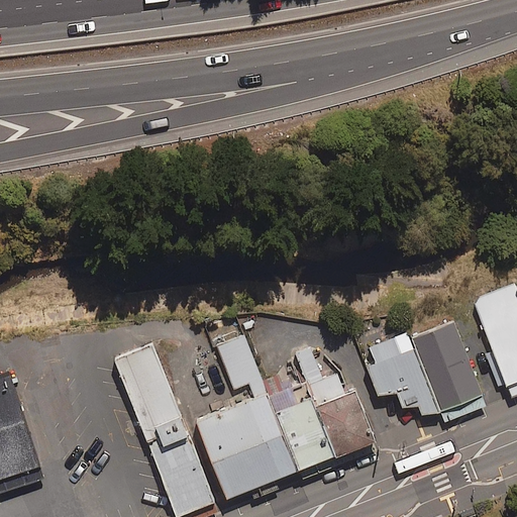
[(515,283),(480,296),(475,304),(507,387),(516,382),(516,288),(515,283)]
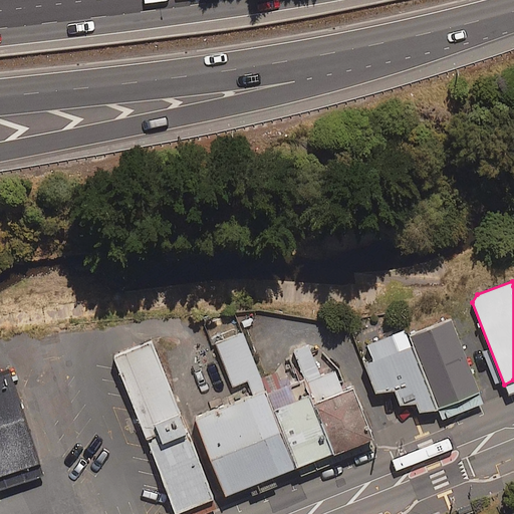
[(408,335),(438,409),(479,392),(452,318),(408,335)]
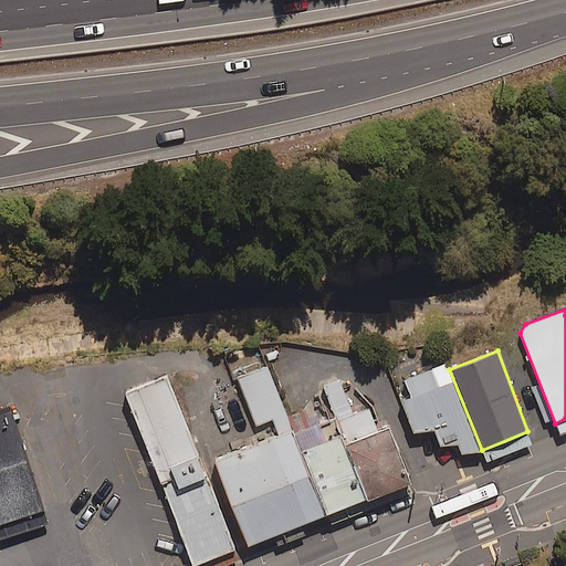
[(446,362),(404,379),(410,397),(401,401),(412,432),(435,430),(440,446),(458,444),(461,453),(482,450),(449,369),(446,362)]
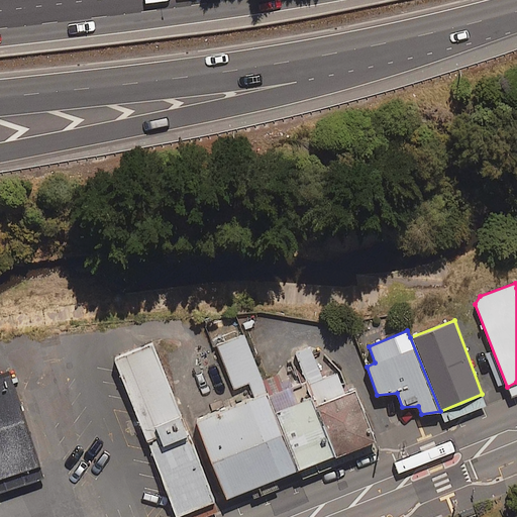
[(196,421),(226,498),(298,470),(269,396),(244,334),(216,344),(233,389),(248,383),(255,399),(196,421)]
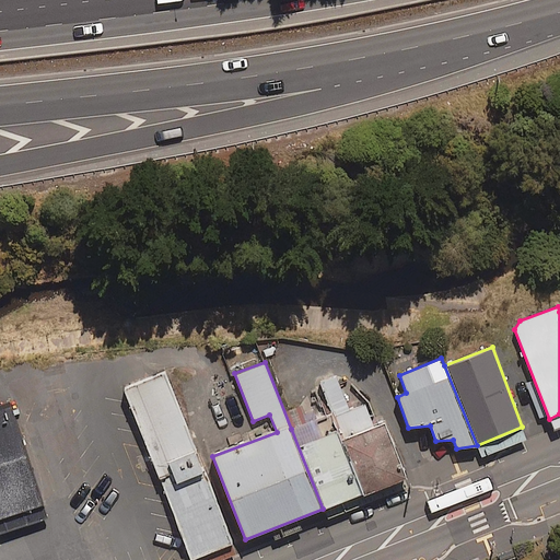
[(165,373),(124,388),(189,557),(190,559),(232,544),(165,373)]
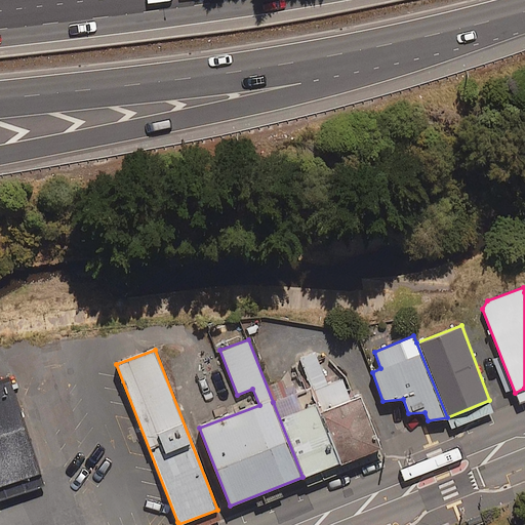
[(310,388),(339,462),(381,446),(361,396),(350,400),(341,379),(315,352),(298,359),(310,388)]
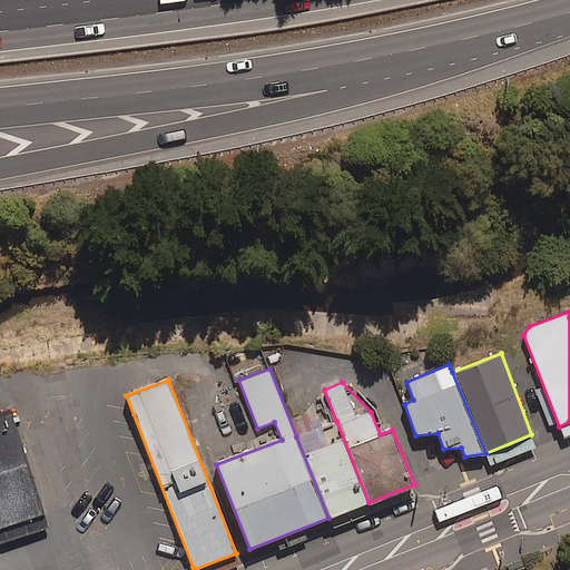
[(0,543),(48,528),(12,418),(10,410),(0,412),(0,543)]
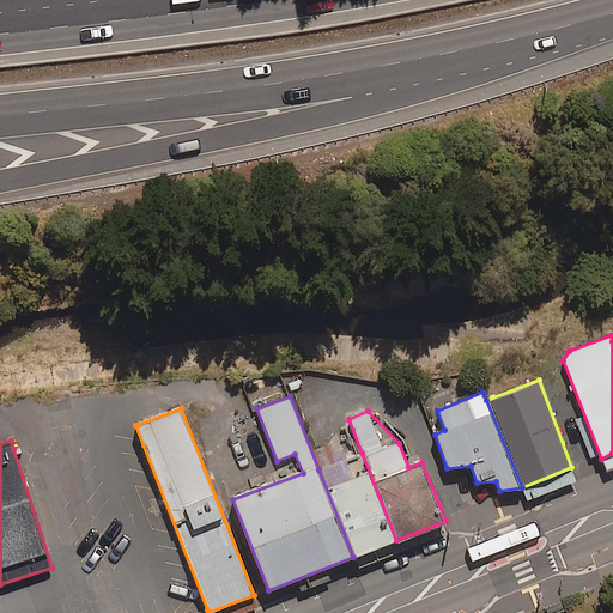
[(319,469),(353,557),(396,540),(362,453),(319,469)]
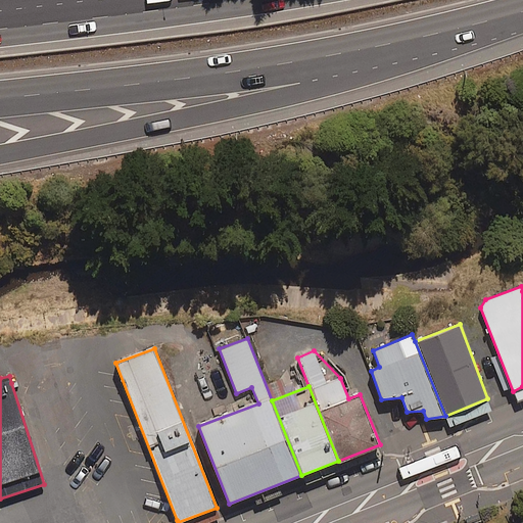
All buildings are outlined.
